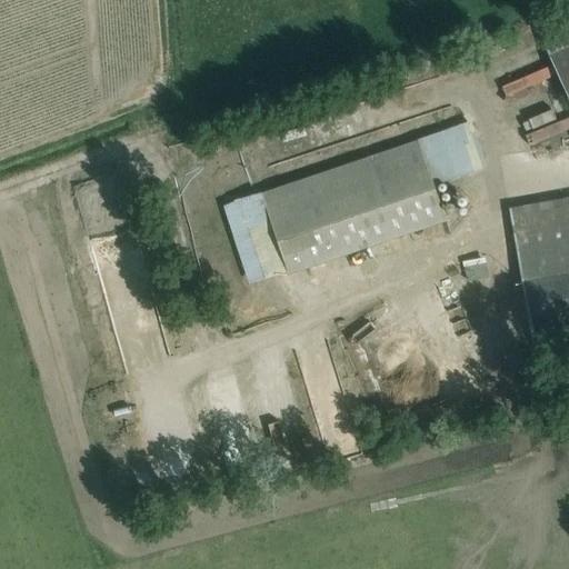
[(568,25),(540,38),(568,99),(568,25)]
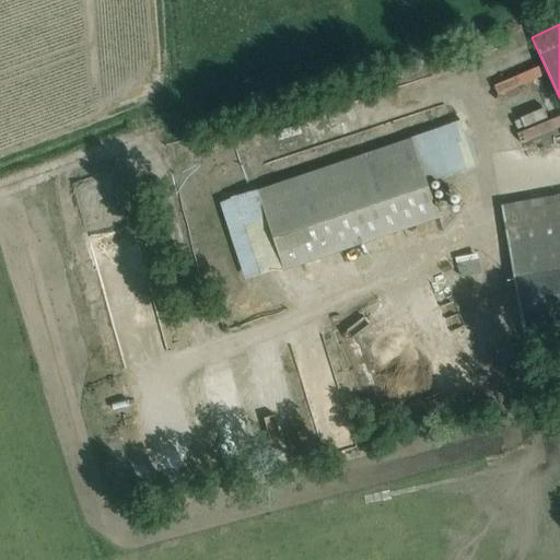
[(387,120),(409,111),(405,101),(383,111),(387,120)]
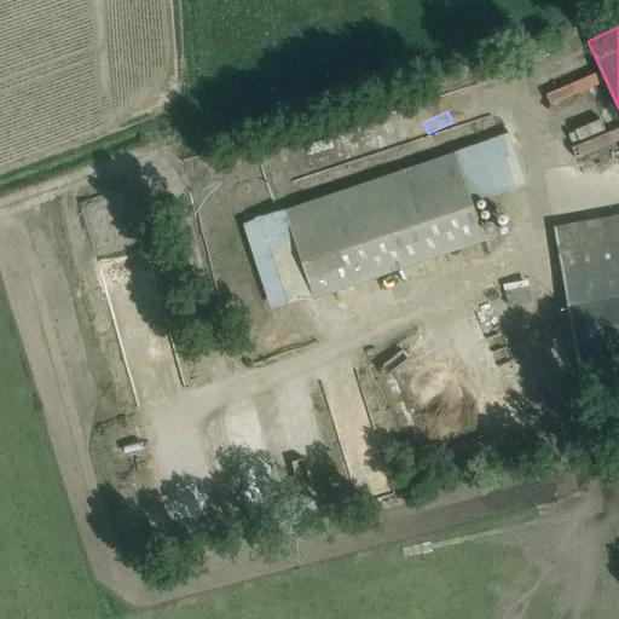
[(313,293),(316,300),(486,241),(473,201),(530,181),(512,132),(285,212),(283,207),(243,220),(272,306),(313,293)]
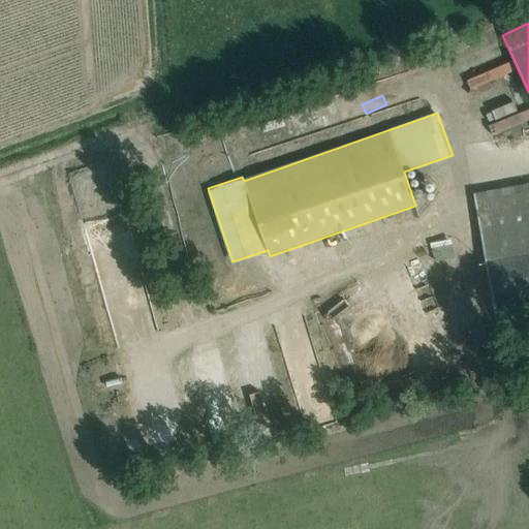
[(286,115),(266,121),(269,131),(289,125),(286,115)]
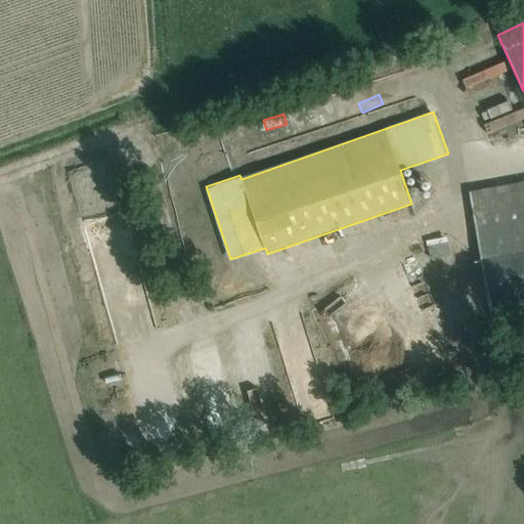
[(523,181),(467,192),(491,320),(523,313),(523,181)]
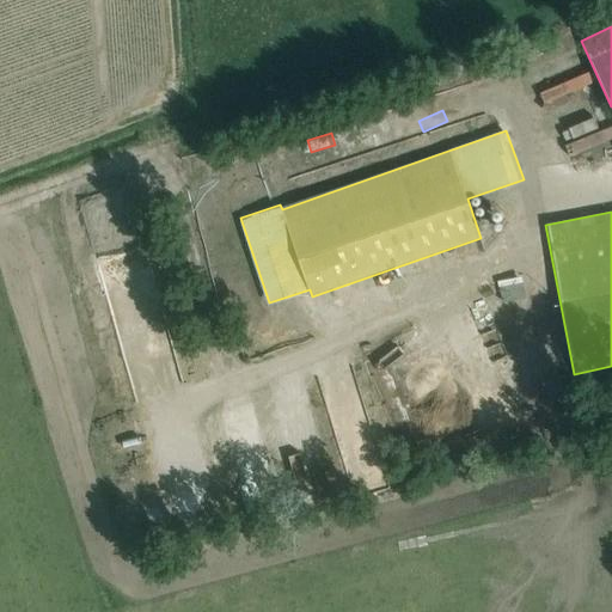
[(540,267),(515,273),(519,289),(544,285),(540,267)]
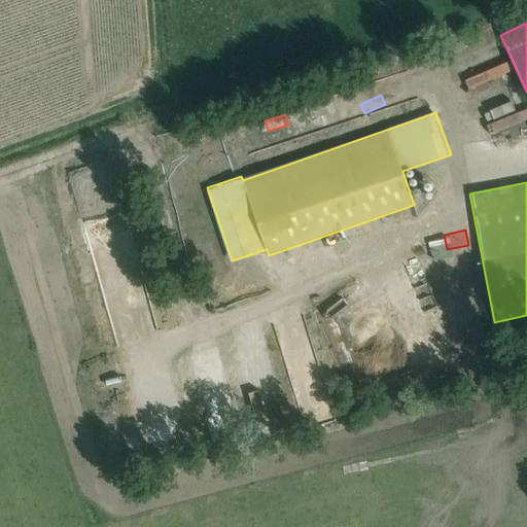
[(213,360),(214,372),(233,369),(232,357),(213,360)]
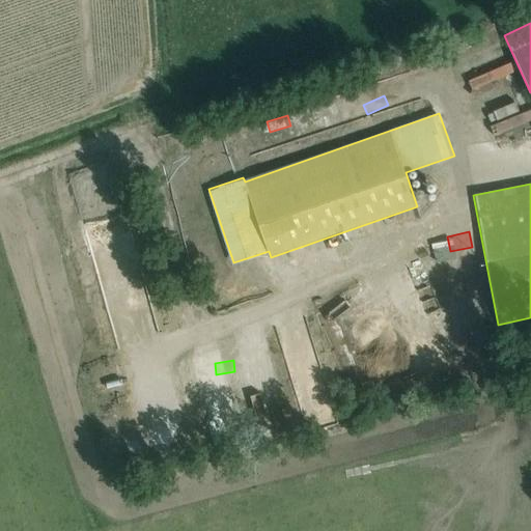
[(223,401),(224,418),(243,416),(242,399),(223,401)]
